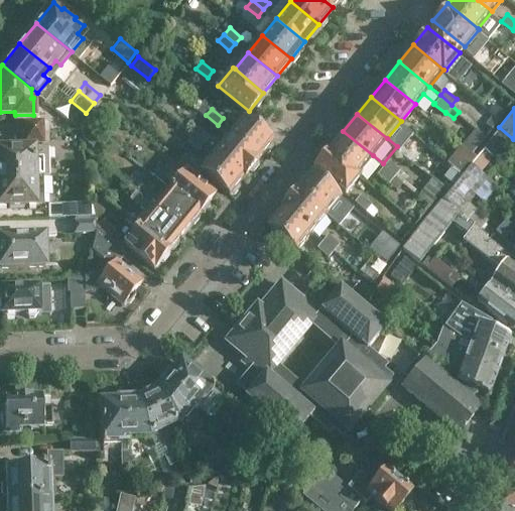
[(245,115),(230,132),(260,157),(275,139),(245,115)]
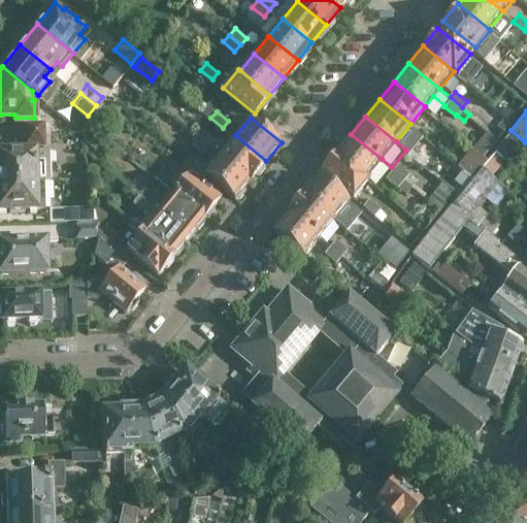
[(45,121),(26,122),(26,132),(52,131),(51,123),(45,121)]
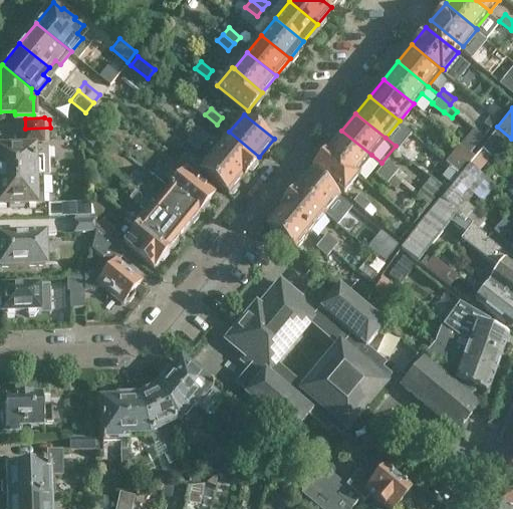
[(103,130),(89,118),(81,128),(82,136),(92,143),(103,130)]
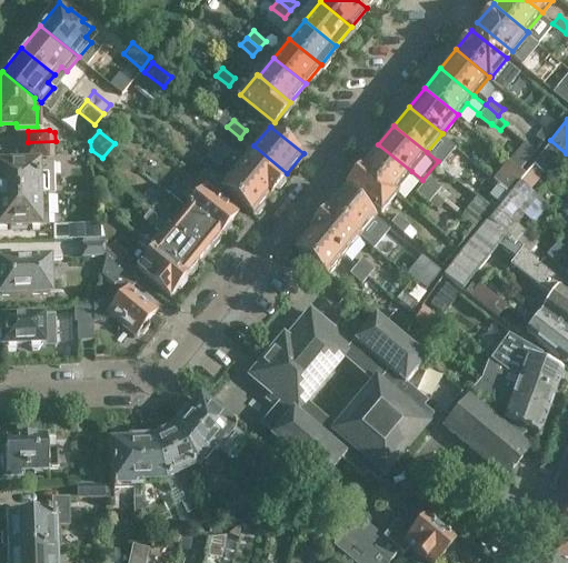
[(460,137),(454,144),(466,154),(472,147),(460,137)]
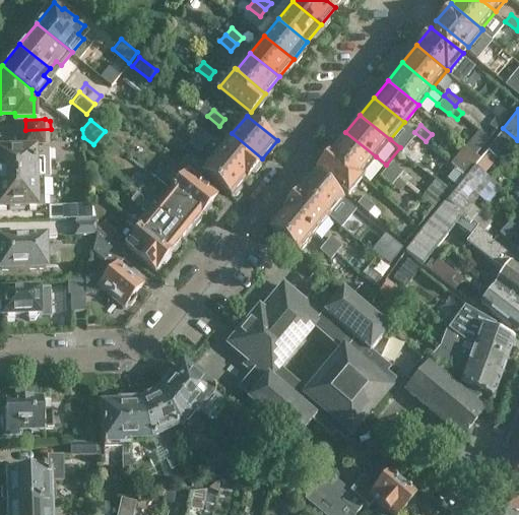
[(200,149),(211,136),(200,126),(188,140),(200,149)]
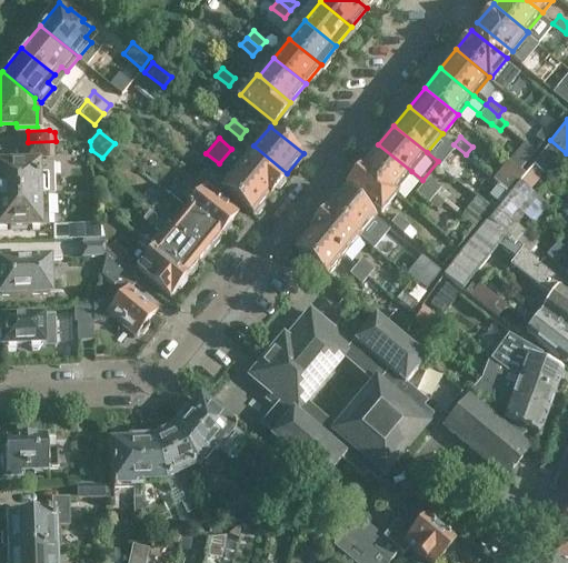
[(536,149),(525,139),(510,157),(521,166),(536,149)]
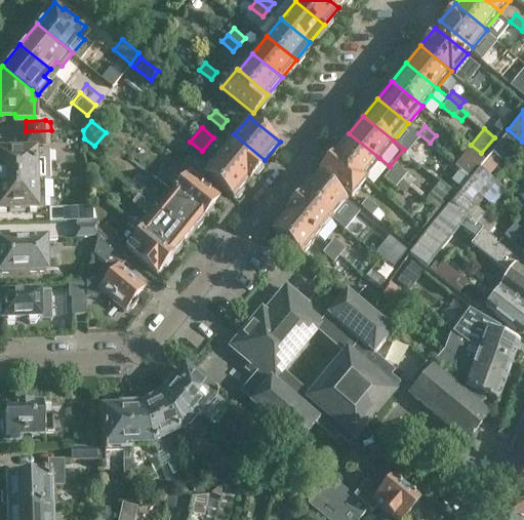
[(26,131),(24,131),(24,143),(51,142),(51,130),(26,131)]
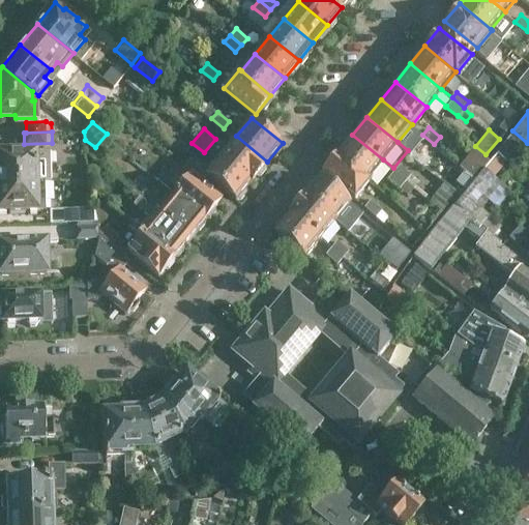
[(497,150),(497,151),(507,161),(507,159),(508,161),(523,143),(510,133),(497,149),(497,150)]
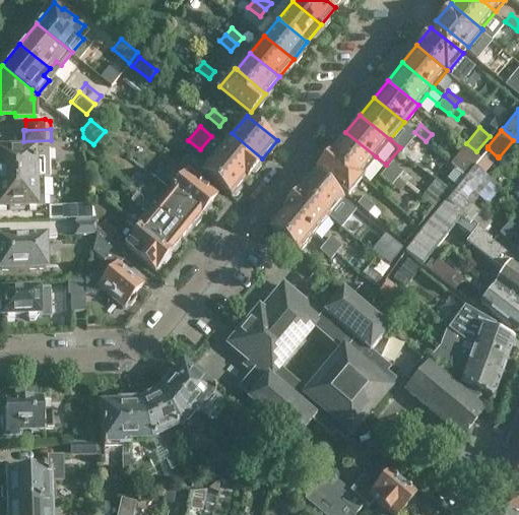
[(345,132),(331,149),(362,174),(376,156),(345,132)]
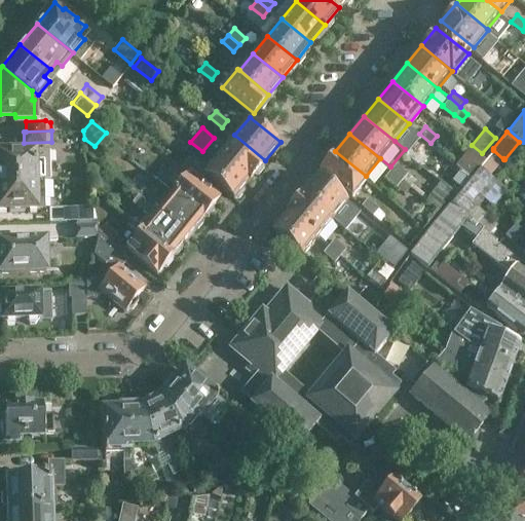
[(430,143),(419,134),(414,140),(425,149),(430,143)]
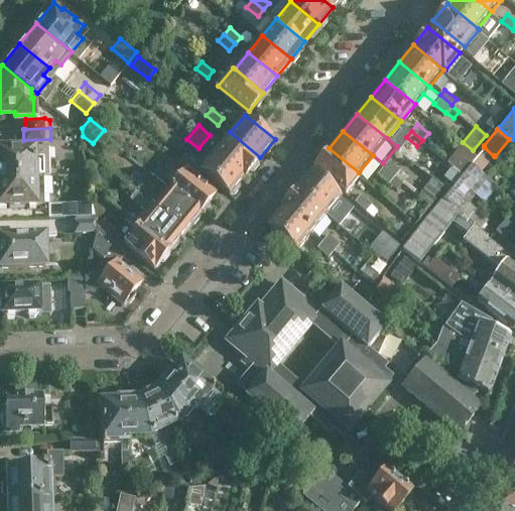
[(230,132),(216,149),(246,174),(260,157),(230,132)]
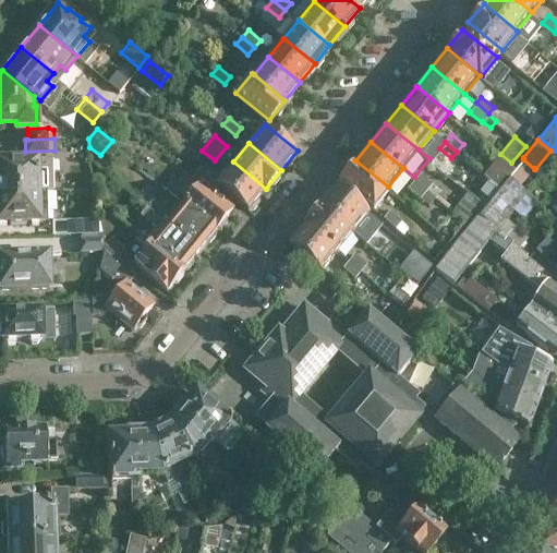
[(0,189),(47,188),(55,188),(53,157),(46,157),(25,158),(24,157),(7,158),(7,159),(0,159),(0,189)]
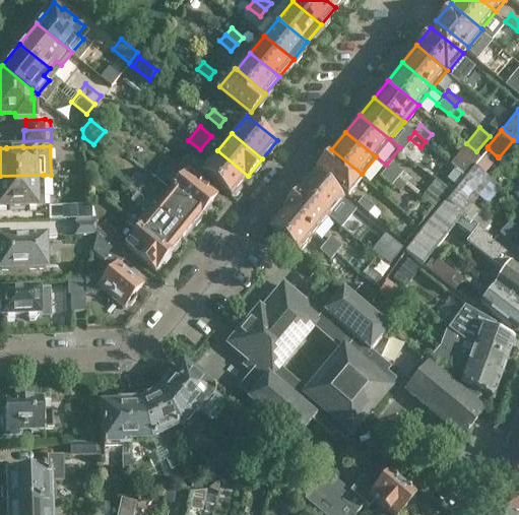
[(488,148),(475,163),(485,171),(498,157),(488,148)]
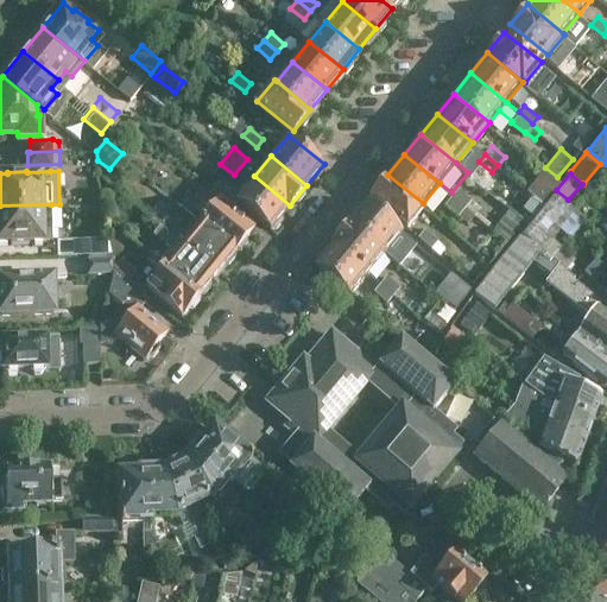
[(387,175),(371,196),(408,226),(424,204),(423,203),(387,175)]
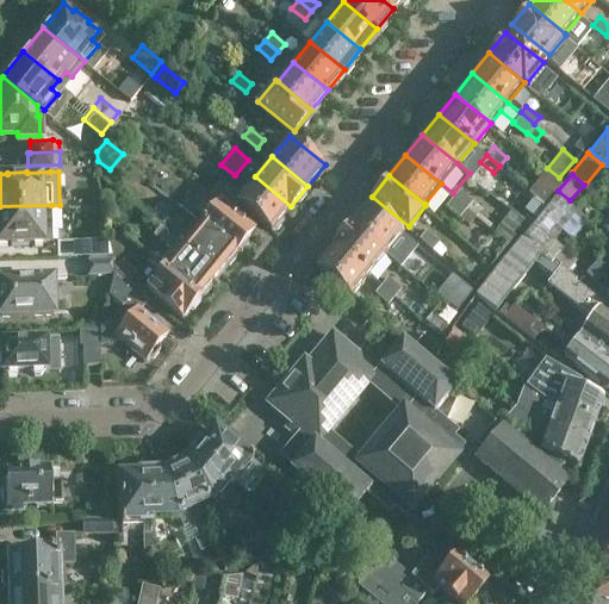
[(255,176),(238,197),(241,199),(274,226),(291,206),(255,176)]
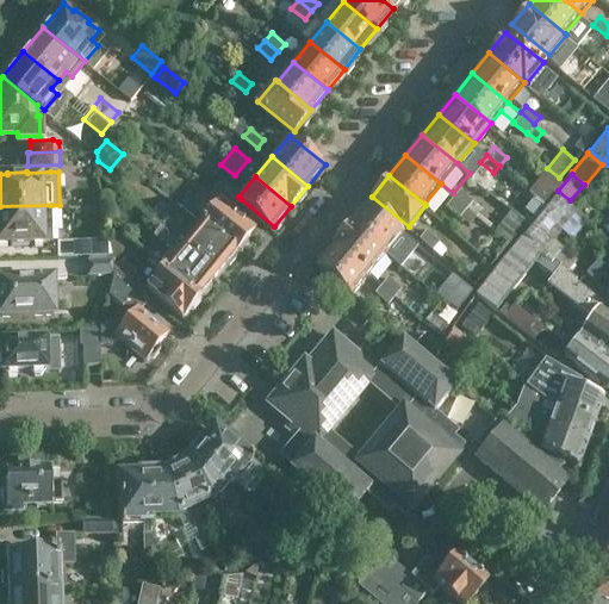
[(209,201),(198,215),(238,247),(256,225),(234,206),(241,199),(238,197),(221,181),(213,191),(221,197),(213,205),(209,201)]
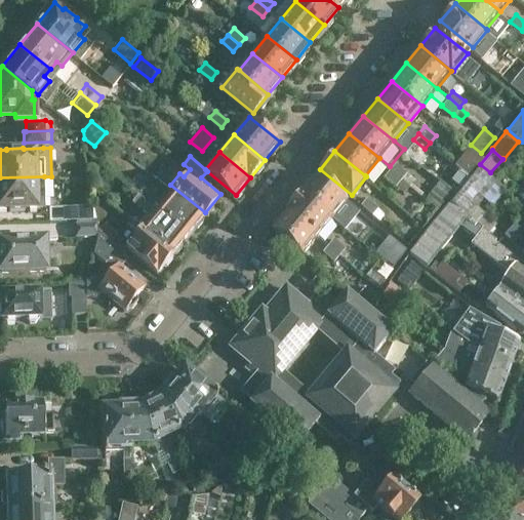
[(395,161),(390,168),(401,177),(406,170),(395,161)]
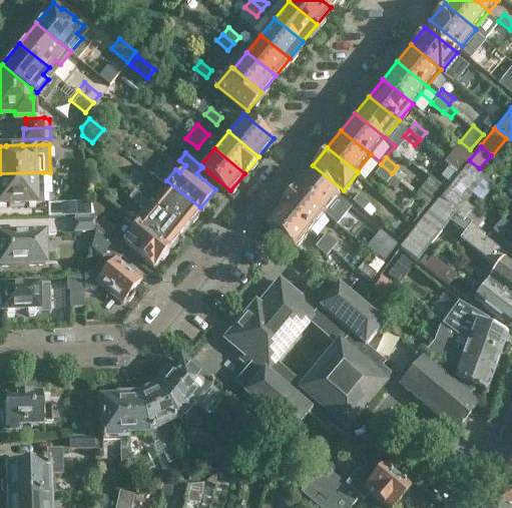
[(479,168),(469,160),(440,194),(475,225),(485,217),(466,198),(473,191),(482,199),(496,181),(479,168)]
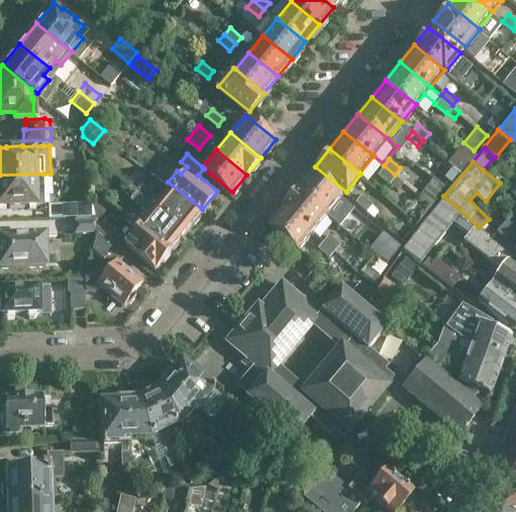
[(395,175),(384,166),(378,172),(389,182),(395,175)]
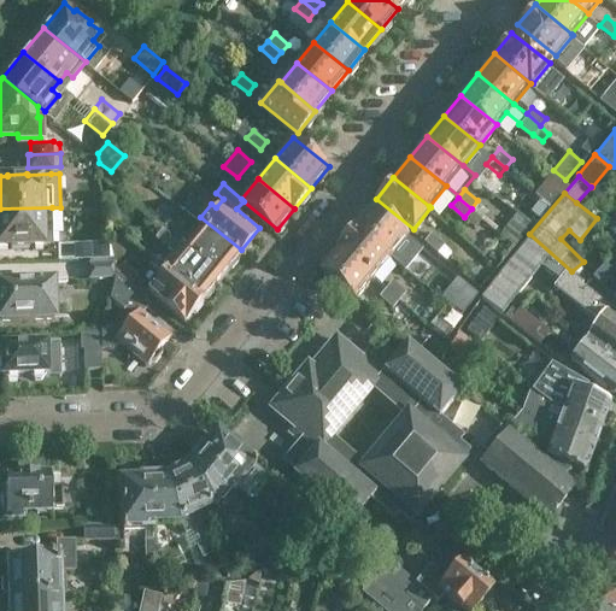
[(373,203),(356,224),(392,253),(408,233),(373,203)]
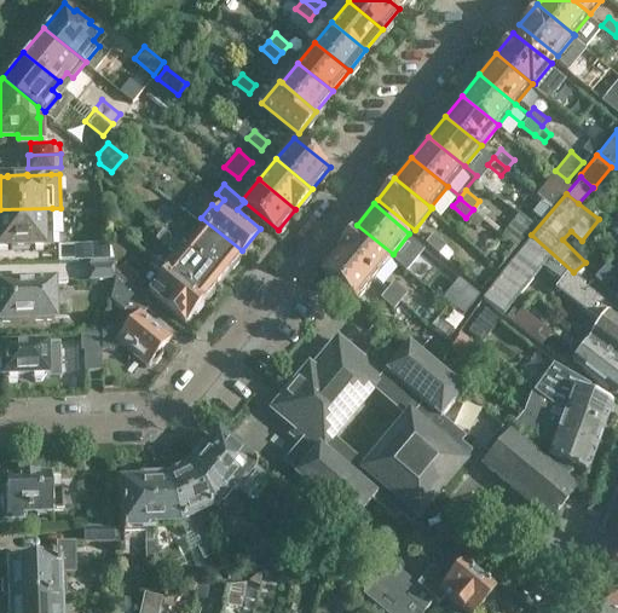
[(52,208),(0,209),(0,243),(10,243),(10,246),(29,244),(29,242),(53,242),(52,208)]
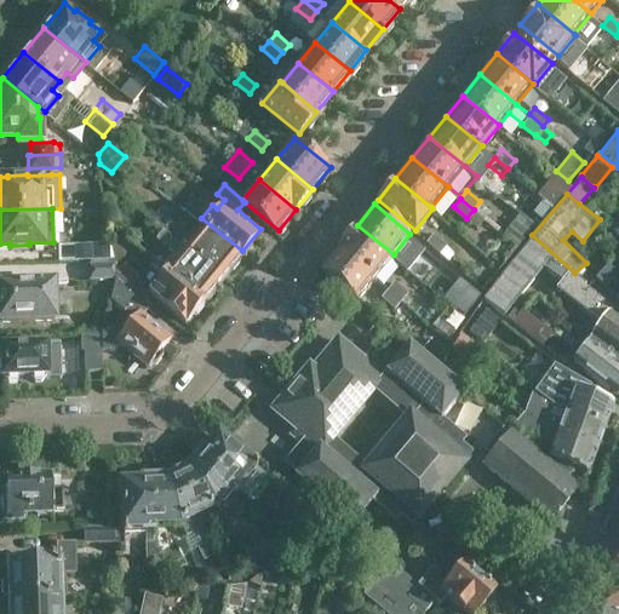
[(242,251),(201,218),(183,240),(224,274),(242,252),(241,252),(242,251)]
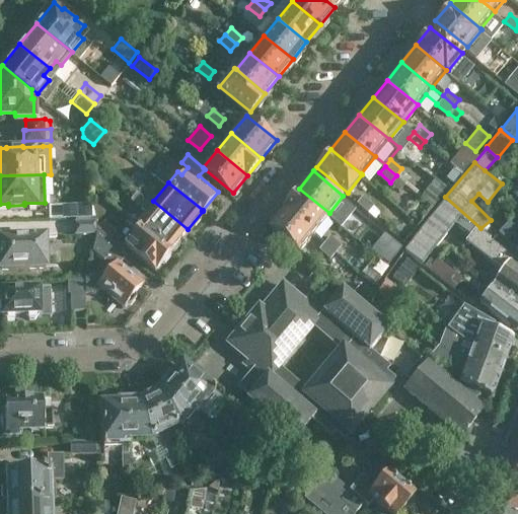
[(299,189),(285,206),(315,230),(329,213),(299,189)]
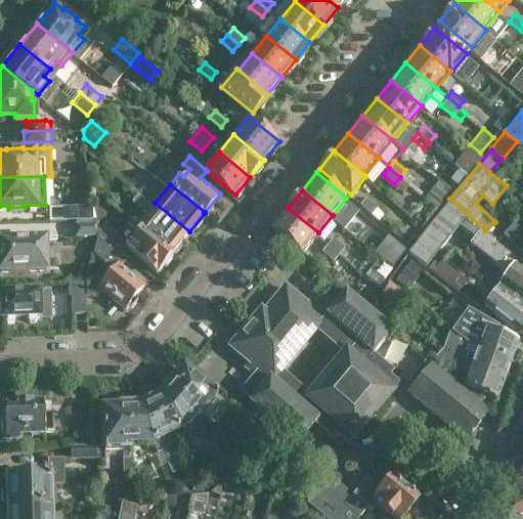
[(151,202),(138,191),(132,199),(145,209),(151,202)]
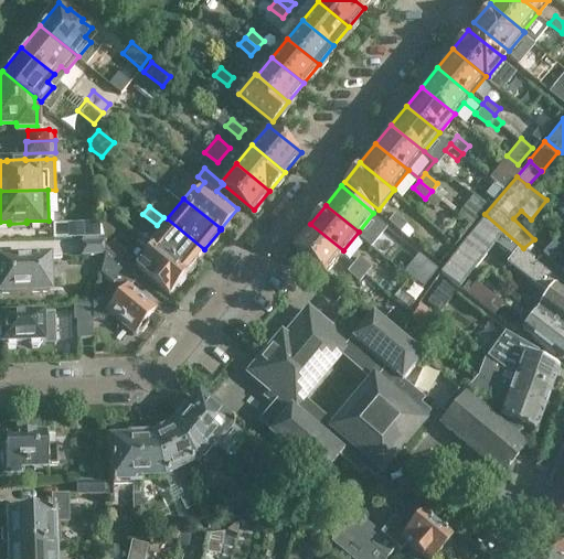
[(453,254),(442,268),(460,283),(496,240),(508,249),(507,250),(513,255),(509,261),(547,291),(540,302),(536,308),(538,308),(563,328),(563,288),(555,282),(557,279),(551,275),(532,259),(532,257),(525,251),(527,250),(523,248),(485,214),(478,207),(455,238),(449,234),(442,245),(453,254)]
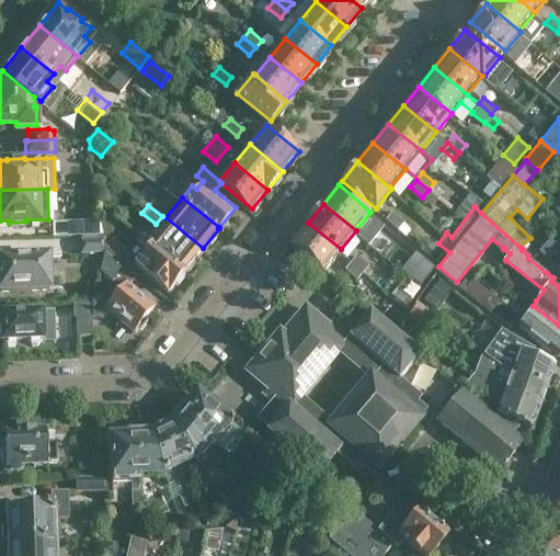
[(392,210),(386,217),(399,227),(404,219),(392,210)]
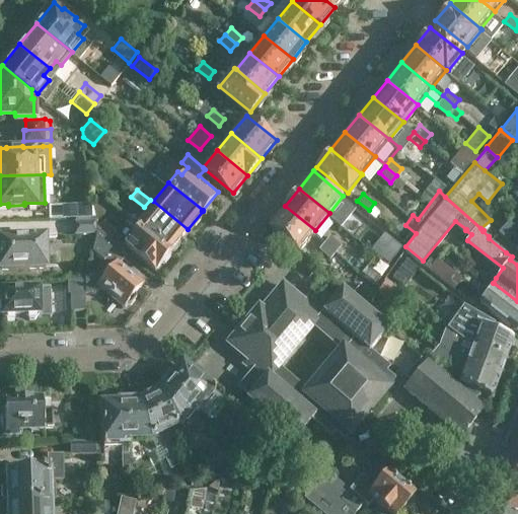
[(92,201),(67,203),(68,214),(76,214),(94,214),(92,201)]
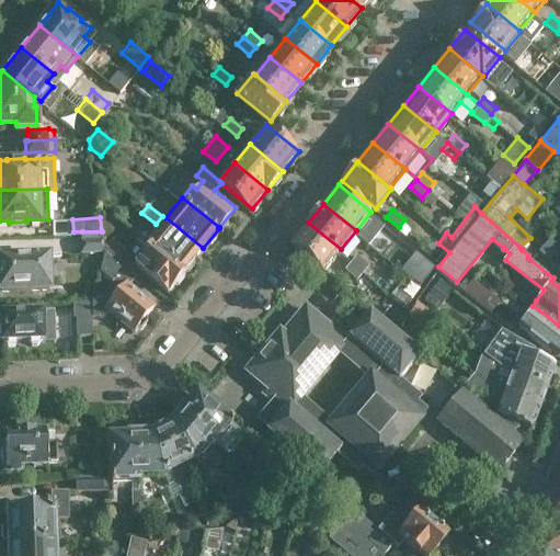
[(153,241),(186,268),(203,248),(166,217),(149,238),(153,241)]
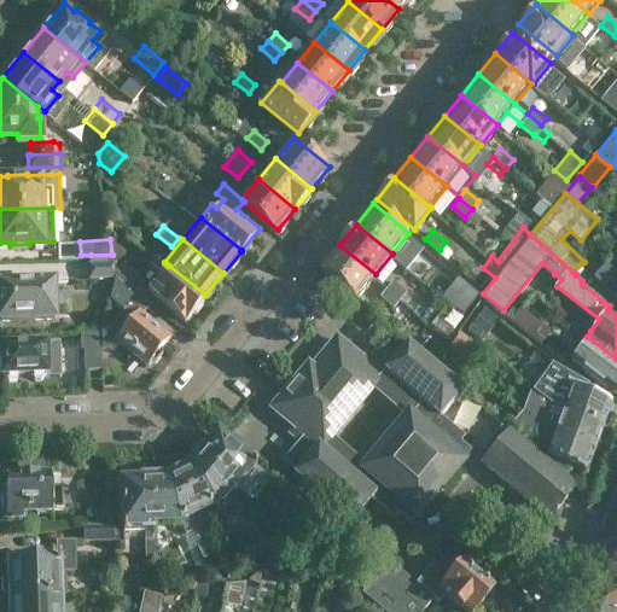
[(339,245),(322,266),(358,296),(376,274),(339,245)]
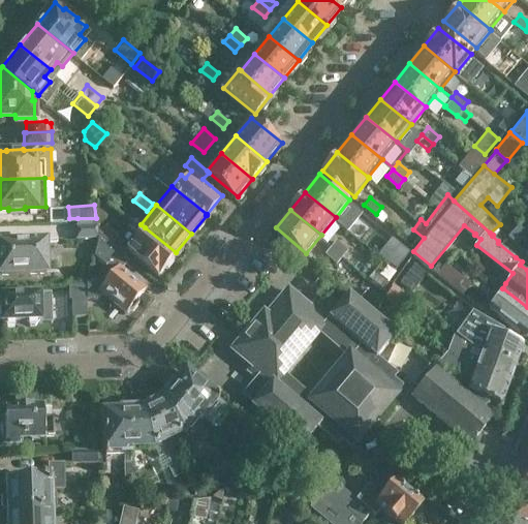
[(99,235),(96,218),(78,218),(78,236),(99,235)]
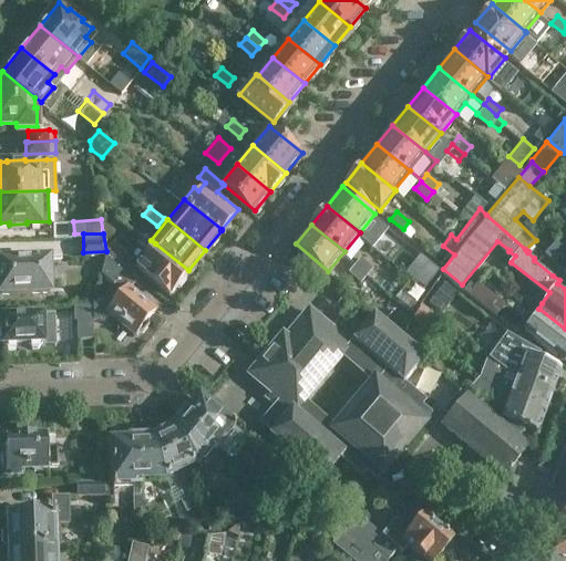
[(563,251),(552,242),(545,250),(556,259),(563,251)]
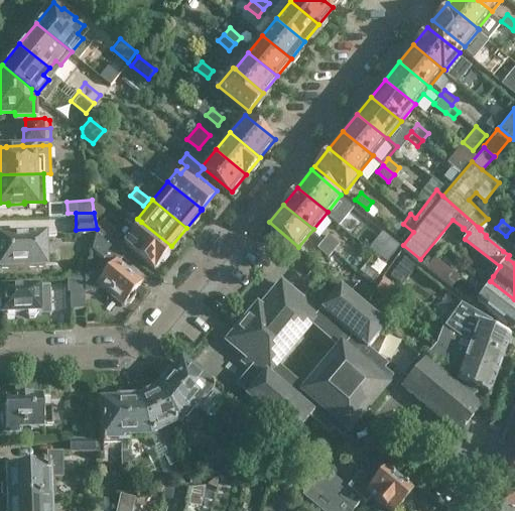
[(171,246),(141,222),(125,241),(155,265),(171,246)]
